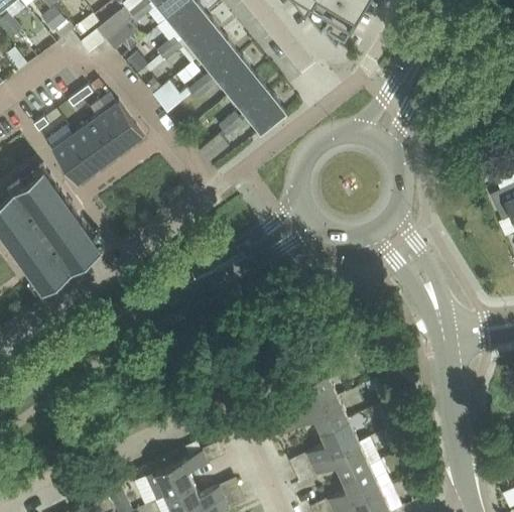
[(0,8),(10,0),(0,0),(0,8)]
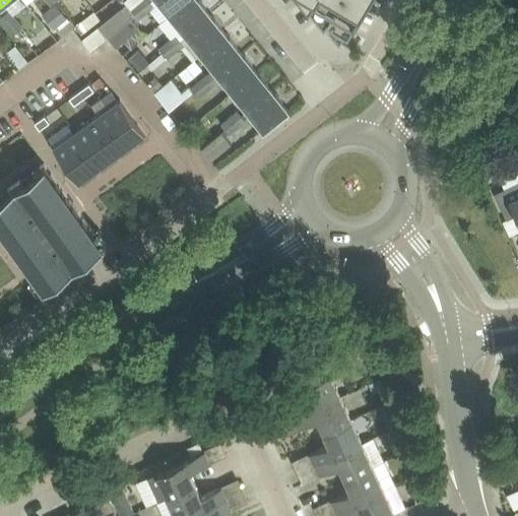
[(59,0),(42,0),(48,8),(59,0)]
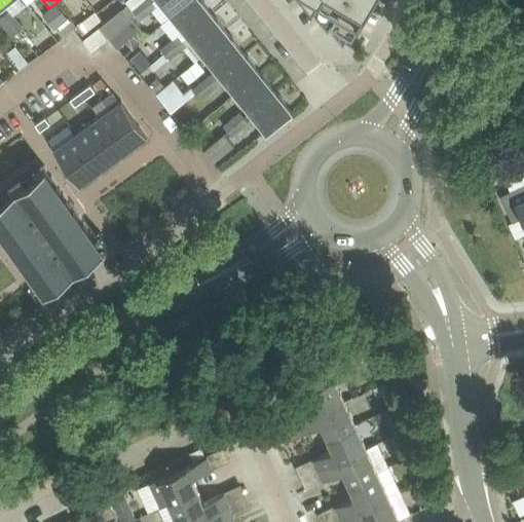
[(138,6),(146,16),(155,9),(151,4),(146,0),(145,0),(145,1),(138,6)]
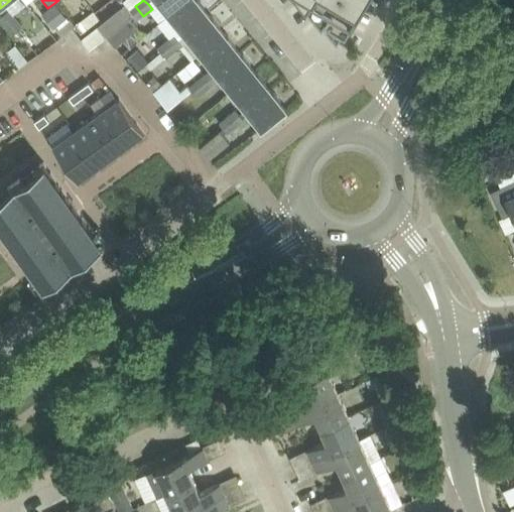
[(166,18),(167,19),(189,0),(151,0),(152,0),(166,18)]
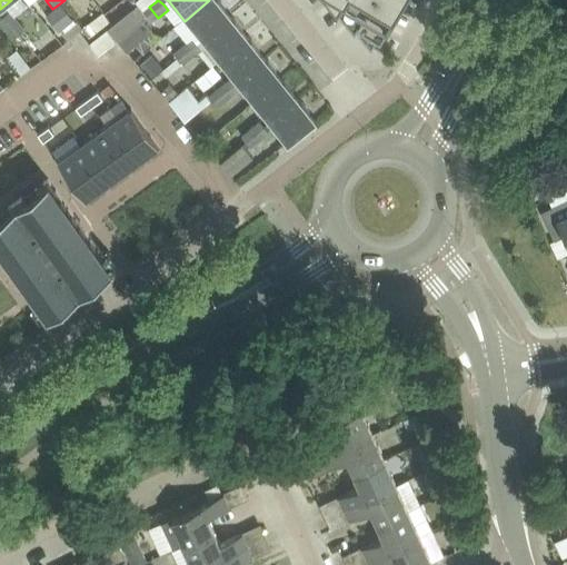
[(196,47),(201,41),(230,18),(215,0),(209,0),(185,21),(183,20),(171,30),(185,46),(190,41),(196,47)]
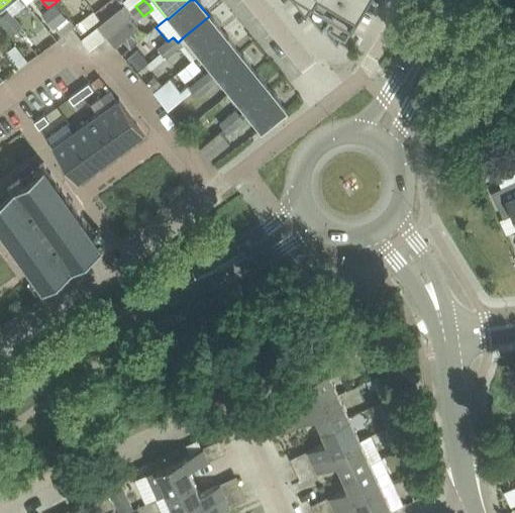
[(297,0),(305,9),(343,32),(363,0),(297,0)]
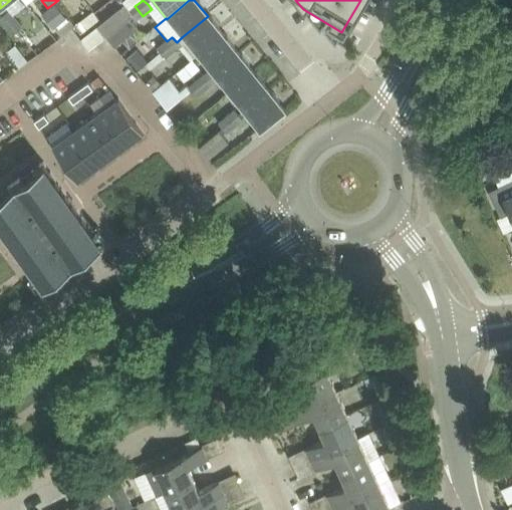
[(52,30),(54,29),(64,21),(52,6),(40,16),(52,30)]
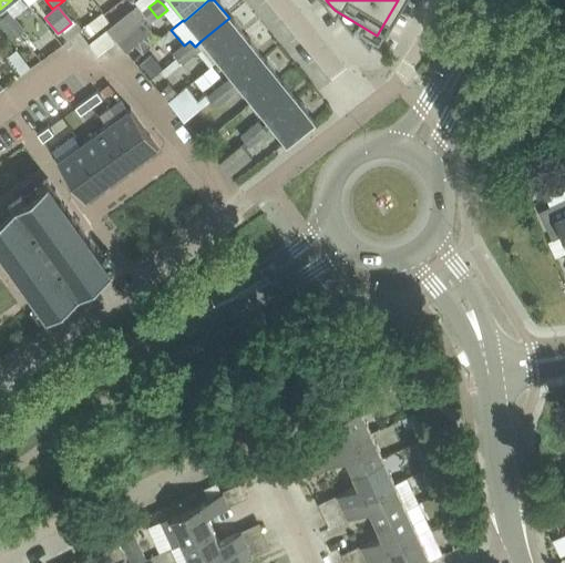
[(105,31),(114,44),(143,20),(139,14),(140,13),(135,7),(105,31)]
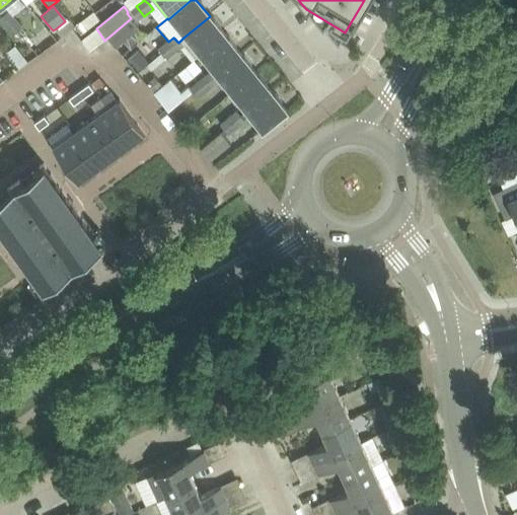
[(136,6),(128,12),(127,13),(131,18),(135,23),(144,16),(136,6)]
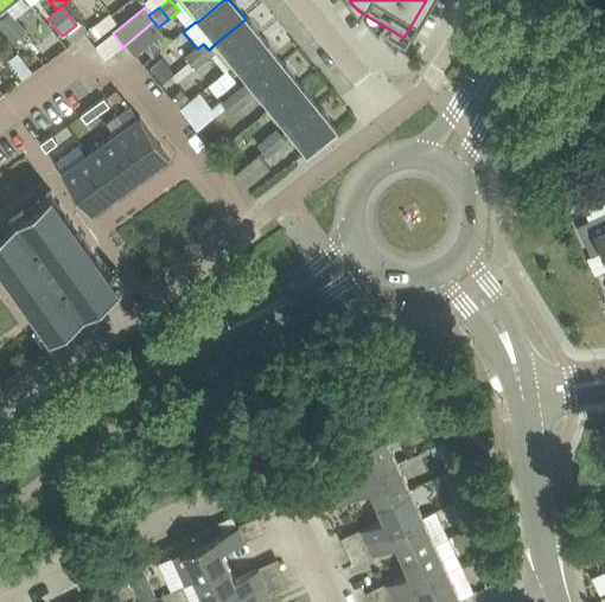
[(17,25),(8,15),(0,21),(0,30),(4,34),(17,25)]
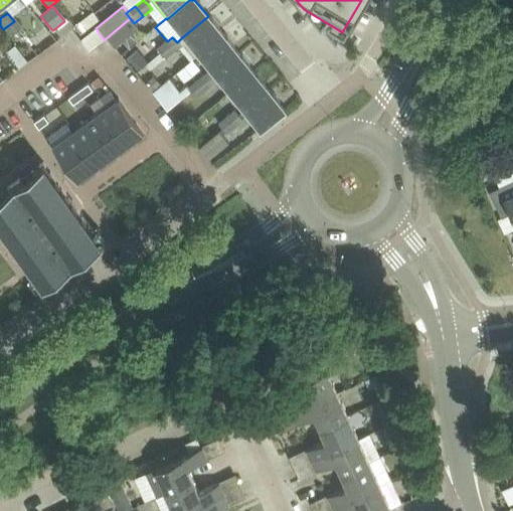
[(71,29),(72,30),(77,37),(98,22),(91,14),(72,28),(71,29)]
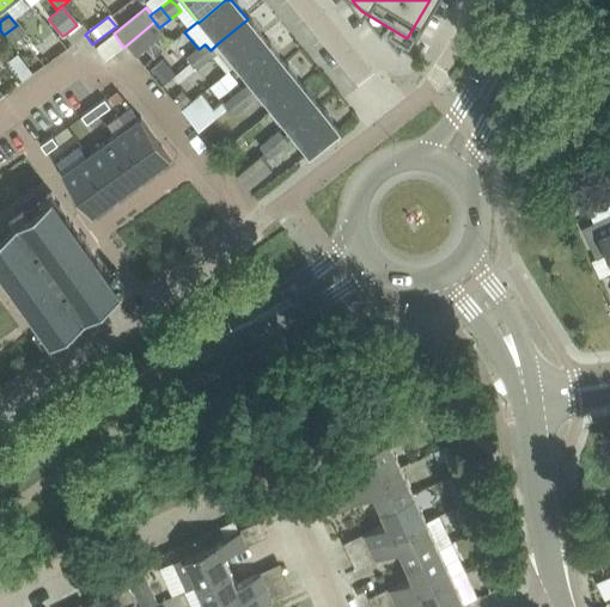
[(217,44),(235,67),(266,42),(248,19),(217,44)]
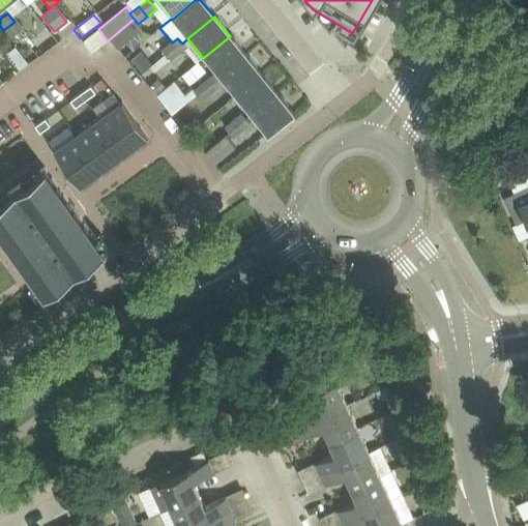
[(15,22),(3,30),(10,39),(21,30),(15,22)]
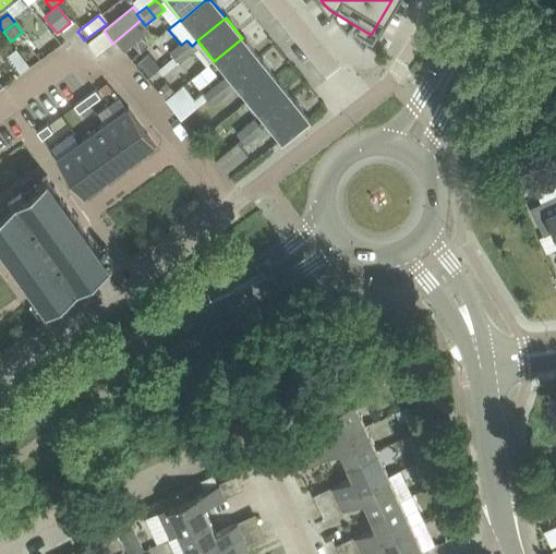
[(77,32),(79,31),(72,23),(64,28),(65,29),(58,35),(63,44),(79,33),(77,32)]
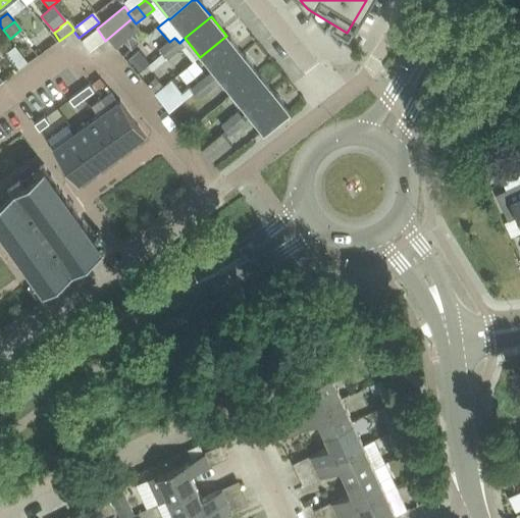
[(130,21),(106,41),(114,51),(138,32),(130,21)]
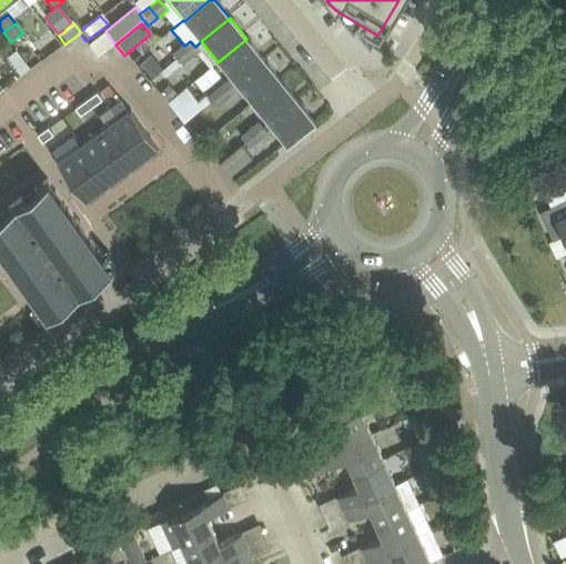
[(105,31),(87,47),(97,59),(114,44),(105,31)]
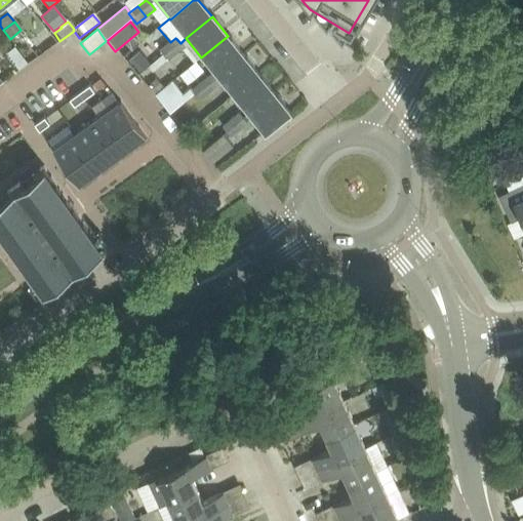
[(212,72),(217,77),(243,55),(228,36),(201,57),(212,72)]
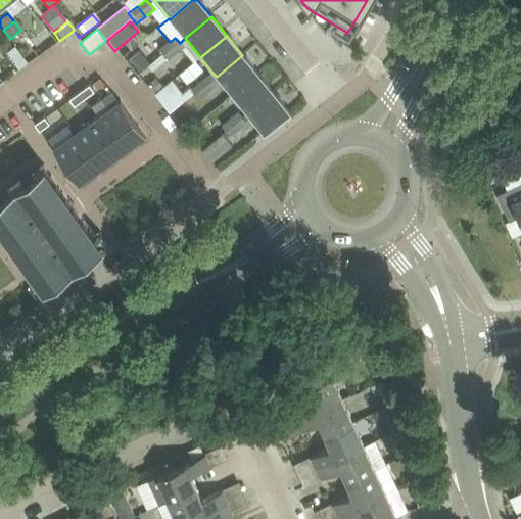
[(170,42),(167,45),(175,55),(181,51),(184,49),(180,43),(175,38),(170,42)]
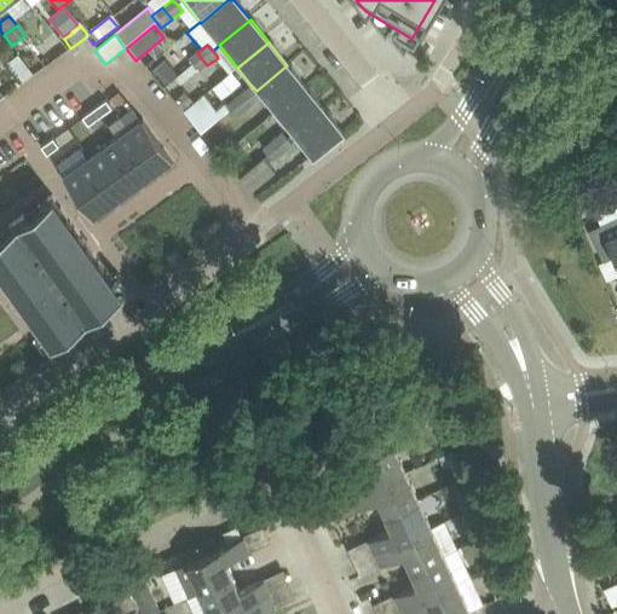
[(197,74),(207,65),(197,53),(186,61),(197,74)]
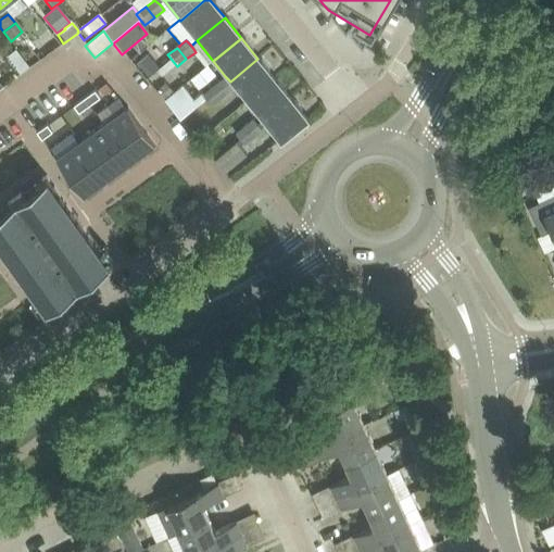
[(155,73),(158,71),(158,70),(146,55),(136,65),(139,70),(147,78),(148,79),(155,73)]
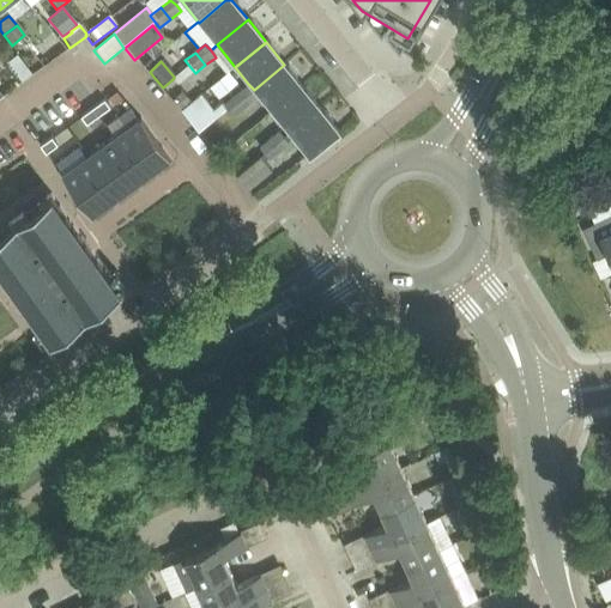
[(284,65),(254,90),(259,96),(272,113),(303,86),(284,65)]
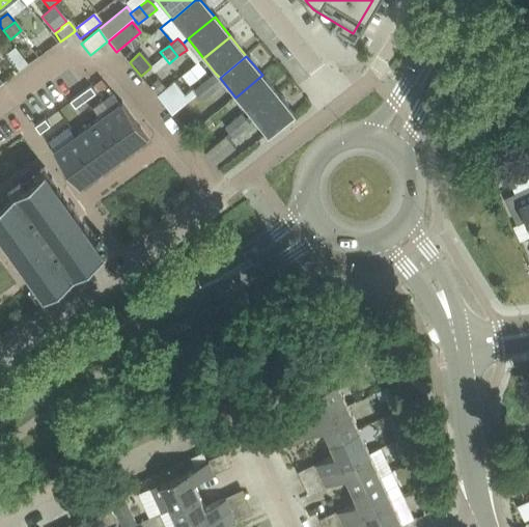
[(235,98),(251,116),(278,94),(262,75),(235,98)]
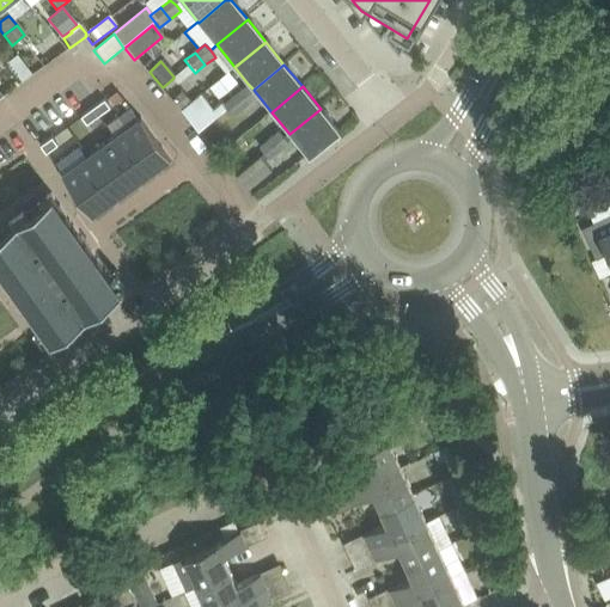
[(248,96),(242,90),(232,98),(242,110),(252,102),(248,96)]
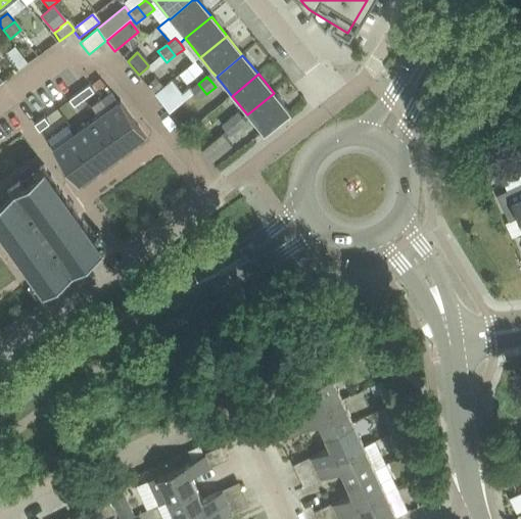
[(154,81),(146,87),(153,94),(160,88),(154,81)]
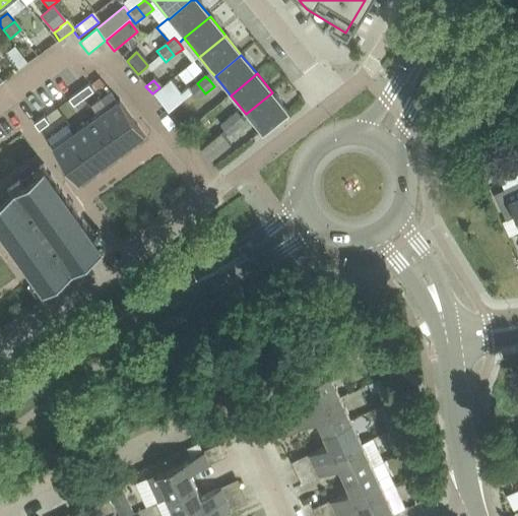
[(169,113),(190,94),(186,89),(179,95),(169,83),(154,94),(169,113)]
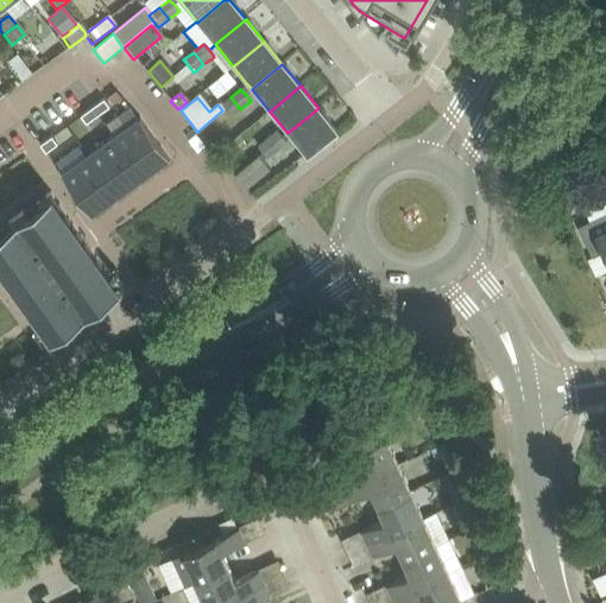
[(240,109),(231,97),(220,106),(231,119),(240,109)]
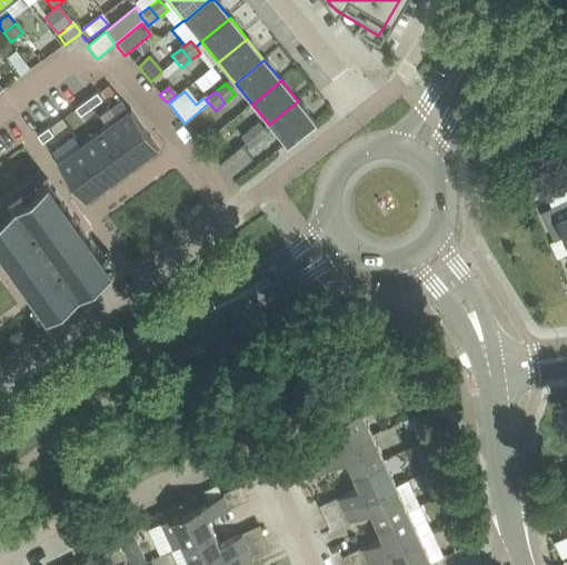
[(90,110),(100,102),(96,95),(85,102),(90,110)]
